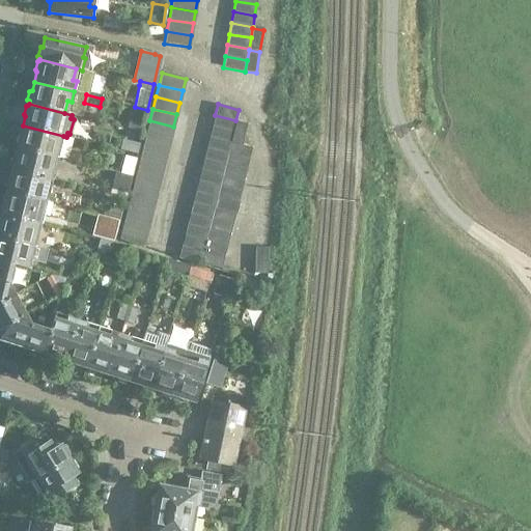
[(232,132),(235,121),(235,120),(215,115),(212,126),(232,132)]
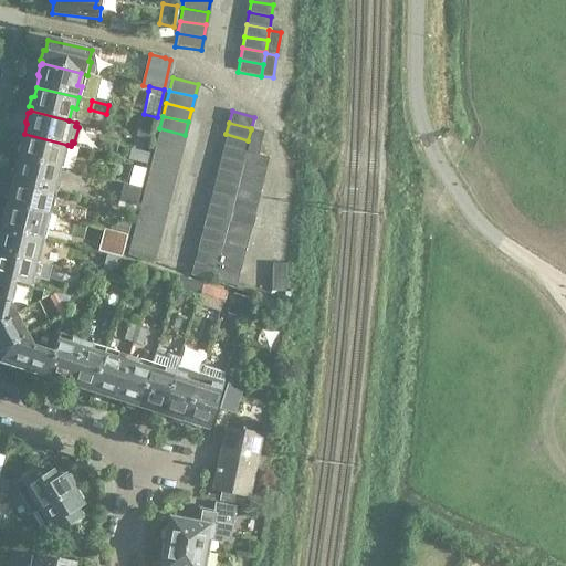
[(156,142),(181,147),(185,135),(159,128),(156,142)]
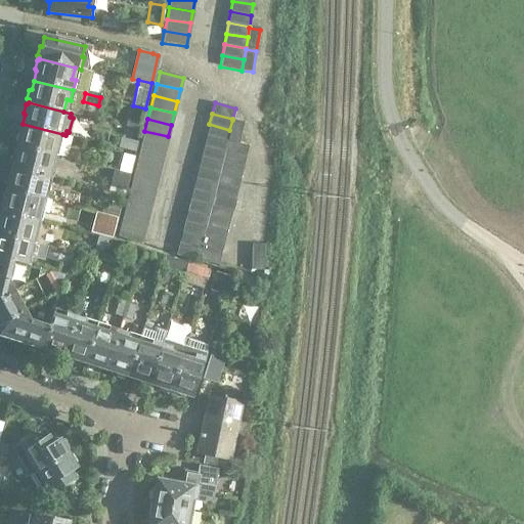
[(226,140),(237,143),(243,123),(232,120),(229,130),(226,140)]
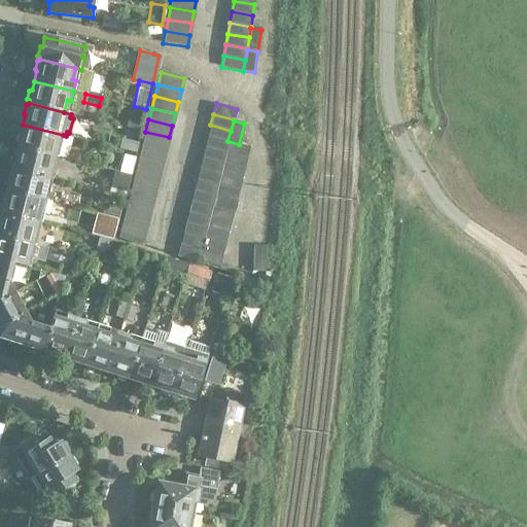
[(18,145),(18,146),(54,155),(57,144),(60,144),(63,135),(23,125),(21,134),(18,135),(16,143),(18,145)]
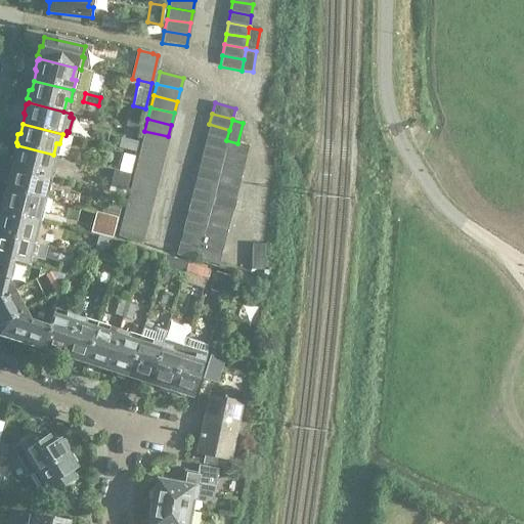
[(226,140),(229,130),(209,124),(206,135),(226,140)]
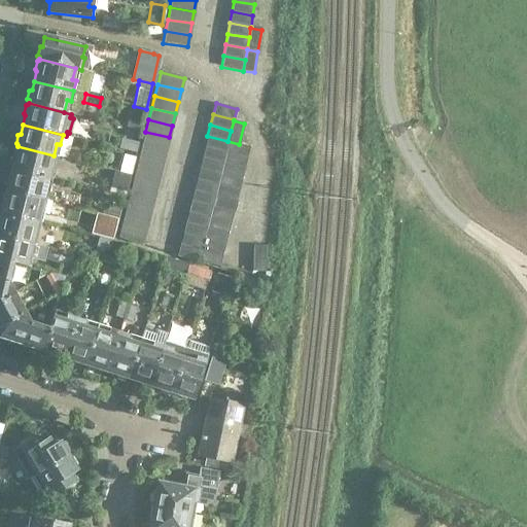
[(169,137),(145,132),(142,143),(166,149),(169,137)]
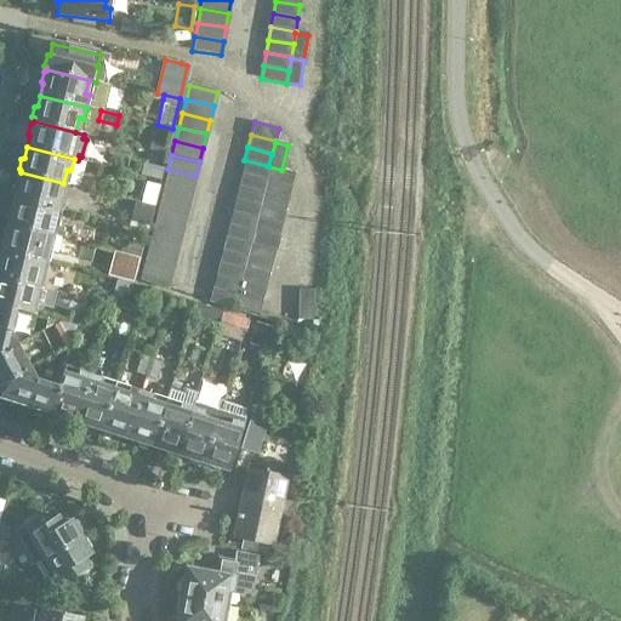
[(241,172),(266,180),(268,166),(244,160),(241,172)]
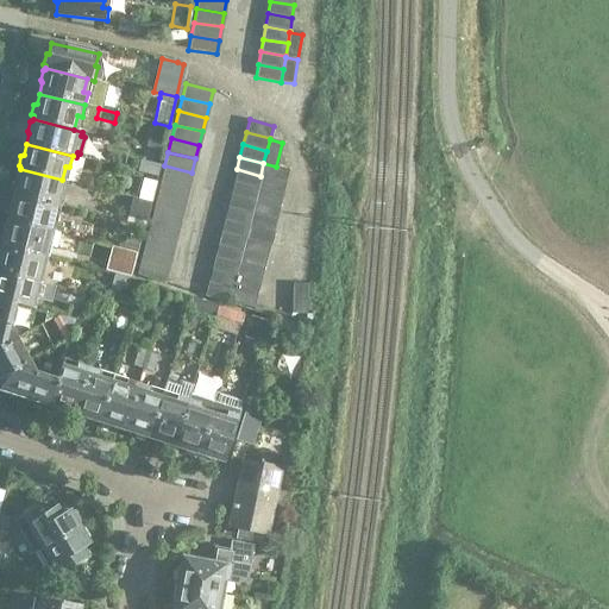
[(156,176),(159,165),(140,161),(137,171),(156,176)]
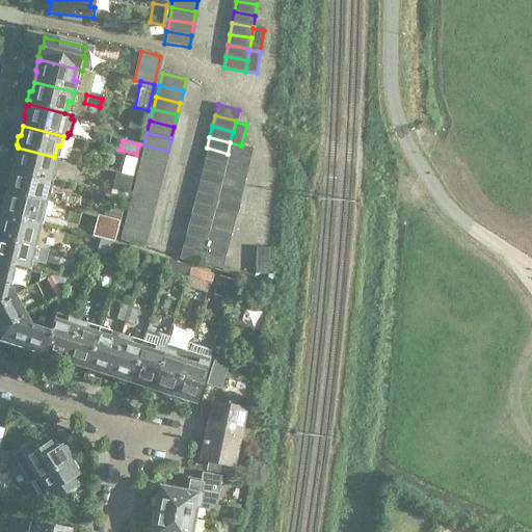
[(251,149),(241,145),(230,142),(228,154),(248,159),(251,149)]
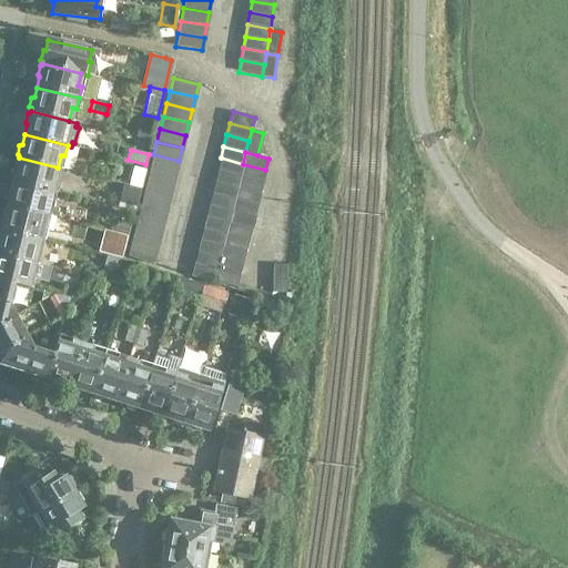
[(150,168),(175,173),(179,161),(153,154),(150,168)]
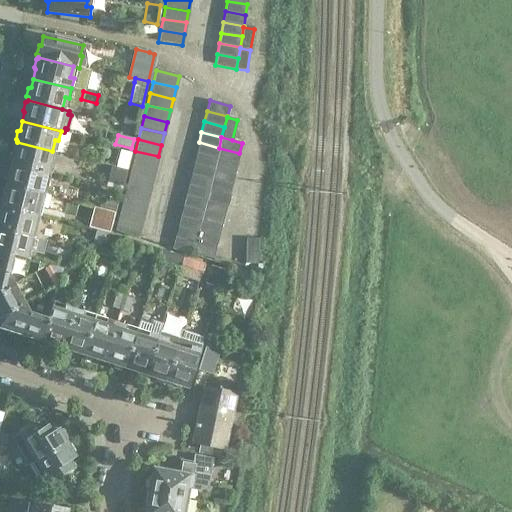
[(13,154),(11,164),(50,174),(52,164),(49,163),(52,151),(17,142),(16,144),(14,145),(12,152),(13,154)]
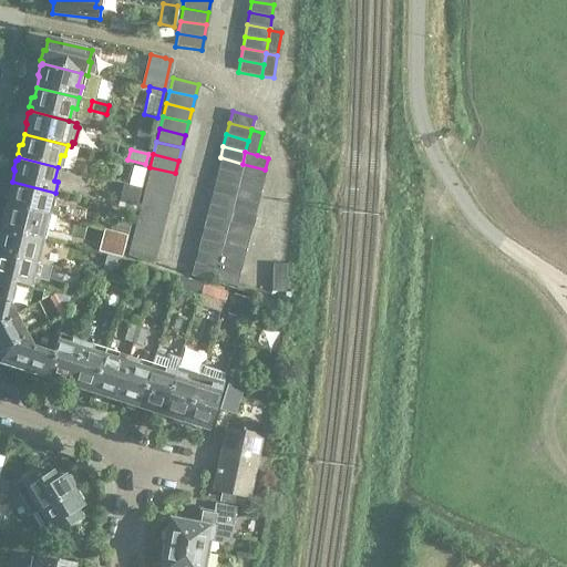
[(239,175),(243,164),(220,157),(217,169),(239,175)]
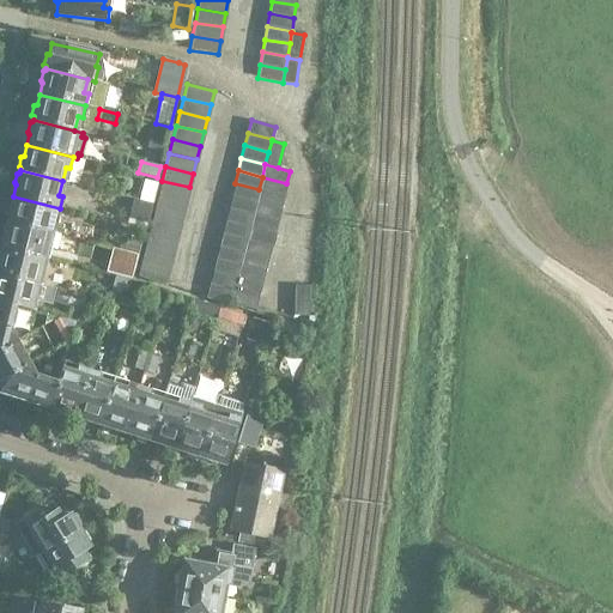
[(283,196),(286,183),(262,177),(259,189),(259,190),(283,196)]
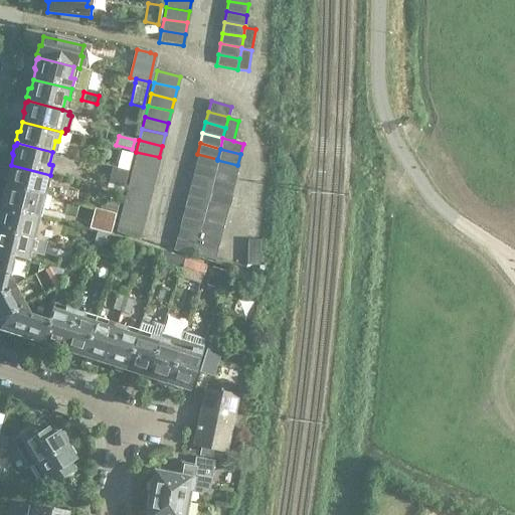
[(121,151),(117,168),(128,171),(132,154),(121,151)]
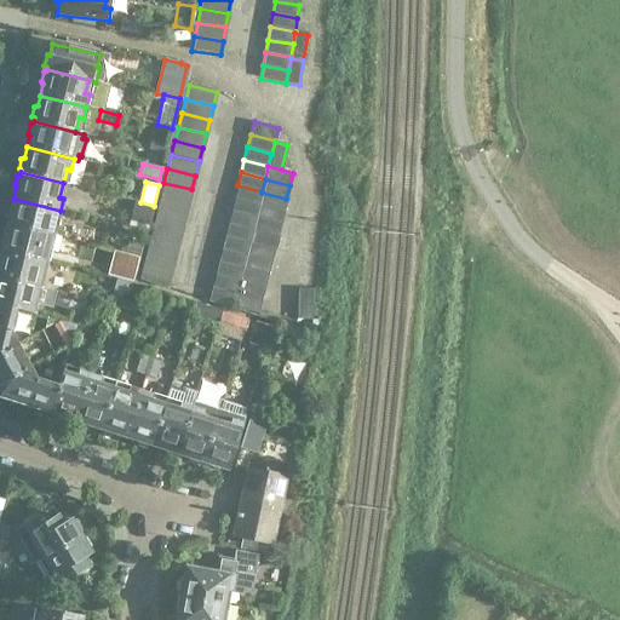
[(160,196),(188,204),(191,189),(164,183),(160,196)]
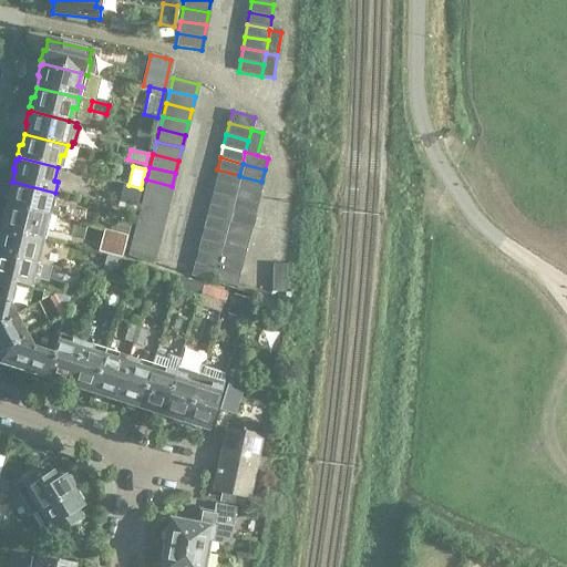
[(236,187),(239,176),(239,175),(217,169),(214,181),(236,187)]
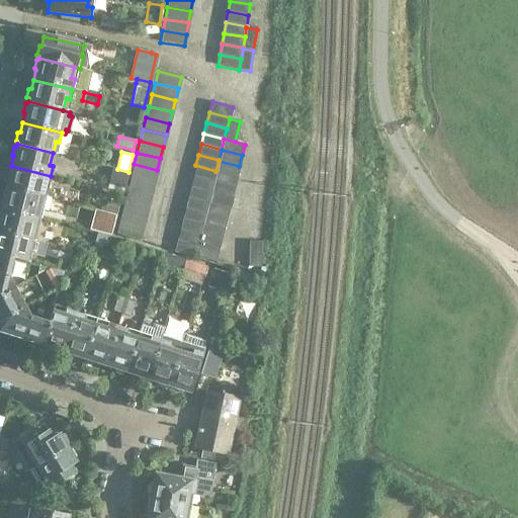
[(237,176),(239,166),(219,161),(216,171),(237,176)]
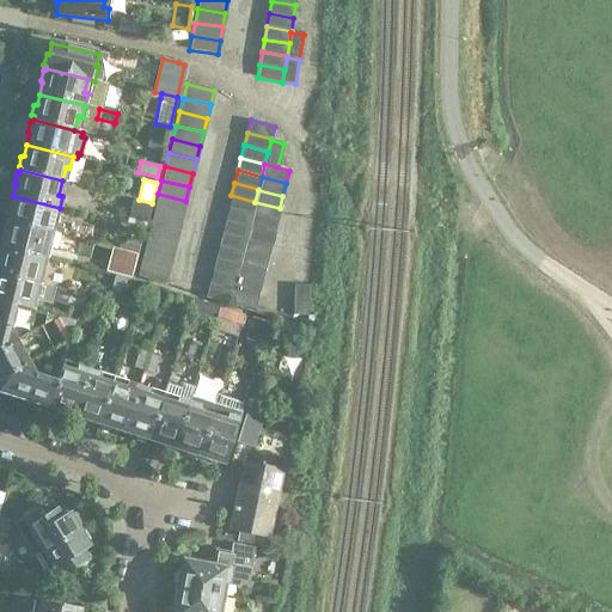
[(154,207),(182,214),(185,201),(158,194),(154,207)]
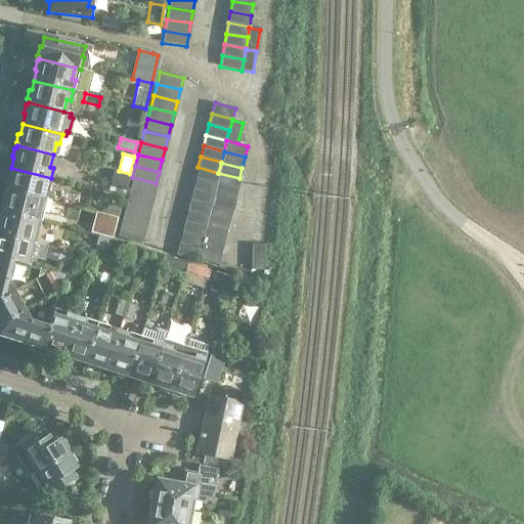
[(215,183),(218,173),(198,167),(194,178),(215,183)]
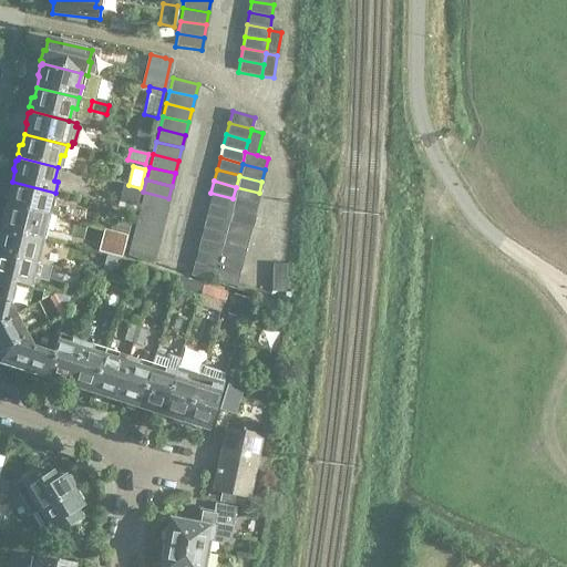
[(8,203),(7,205),(45,215),(49,202),(53,203),(55,193),(12,182),(10,192),(8,192),(6,200),(8,203)]
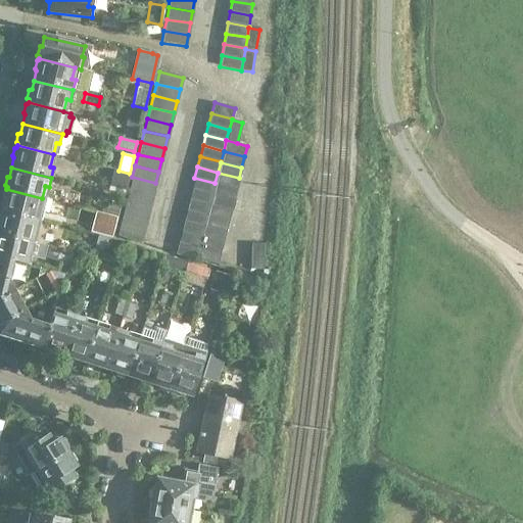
[(113,170),(108,190),(125,194),(130,174),(119,171),(113,170)]
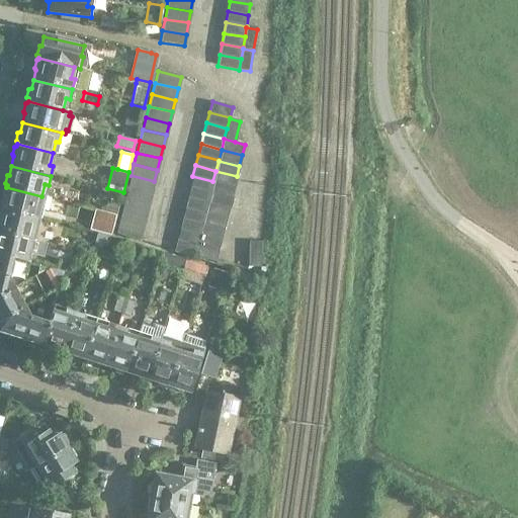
[(234,187),(237,176),(216,171),(212,181),(212,182),(234,187)]
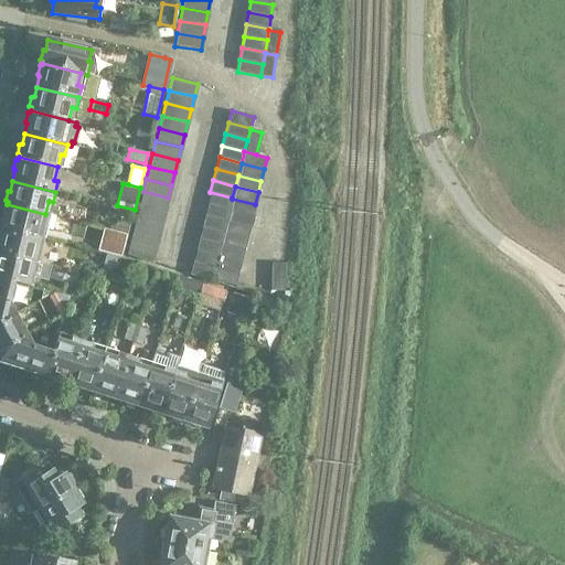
[(139,204),(164,211),(168,198),(142,191),(139,204)]
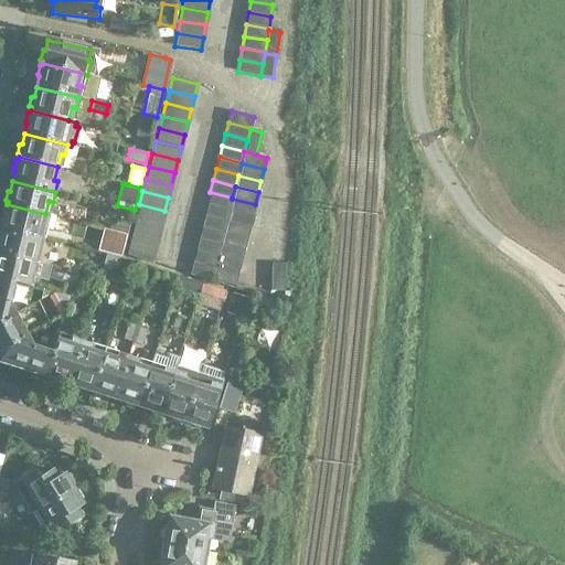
[(230,210),(232,199),(232,198),(210,192),(206,203),(230,210)]
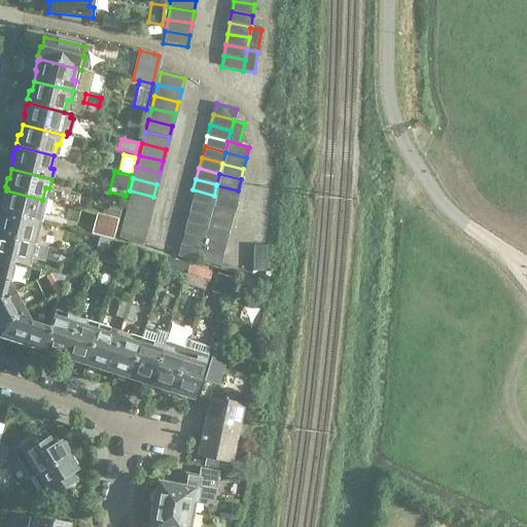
[(235,202),(238,190),(216,185),(214,196),(235,202)]
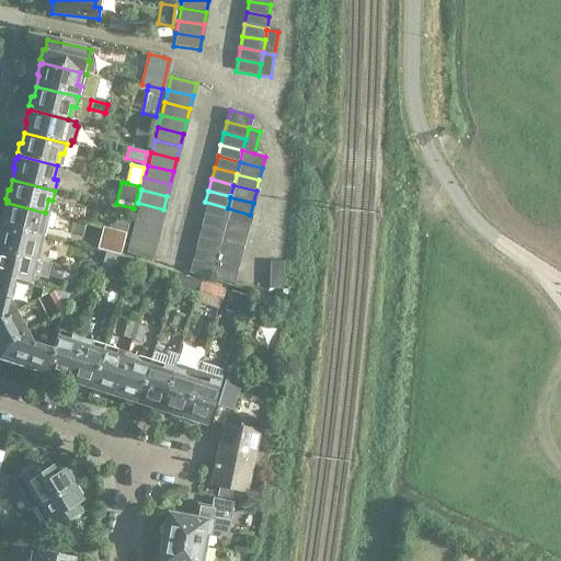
[(225,219),(228,208),(205,202),(203,214),(225,219)]
